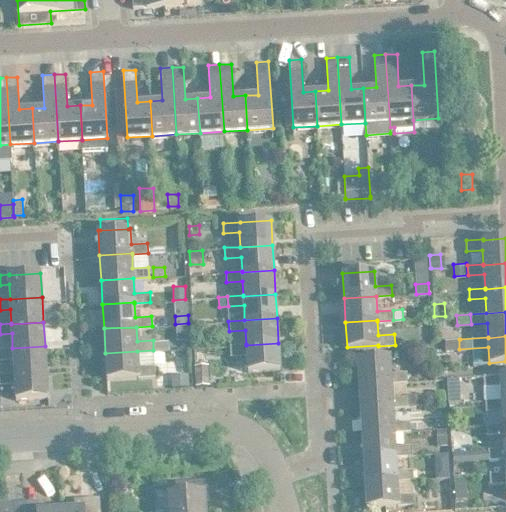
[(460,337),(444,338),(445,350),(459,349),(459,339),(460,339),(460,337)]
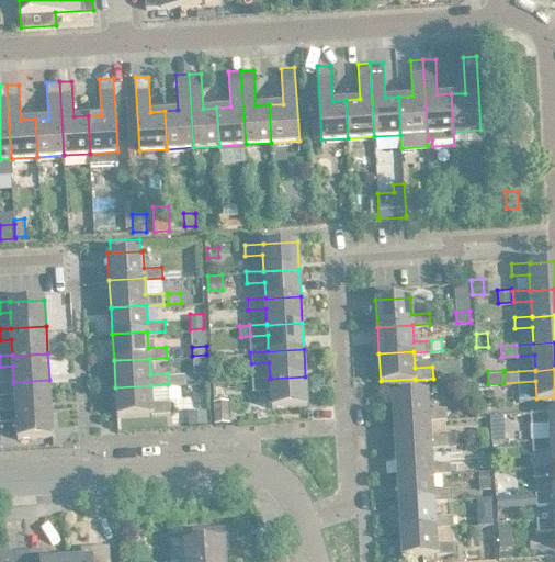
[(185,373),(168,373),(168,384),(185,384),(185,373)]
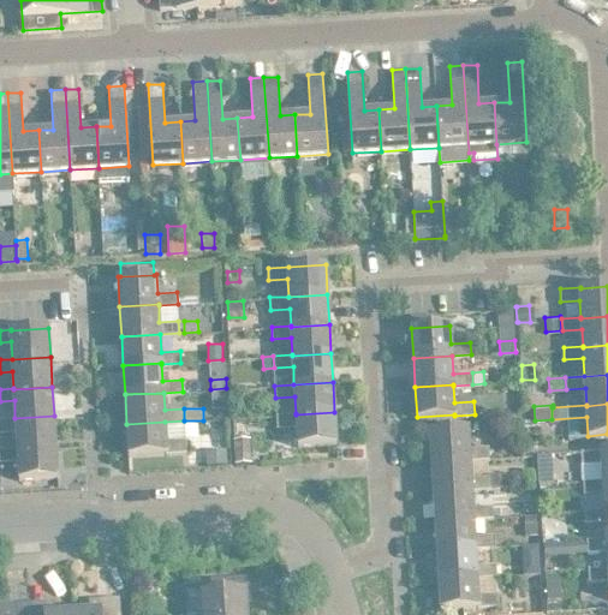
[(296,415),(296,413),(276,415),(276,427),(296,425),(297,445),(337,442),(334,412),(296,415)]
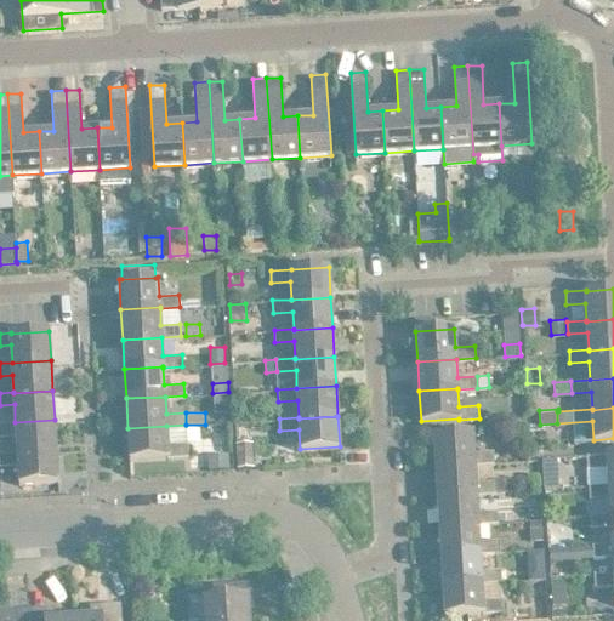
[(16,434),(17,451),(17,453),(56,450),(55,420),(15,422),(0,423),(0,436),(16,434)]
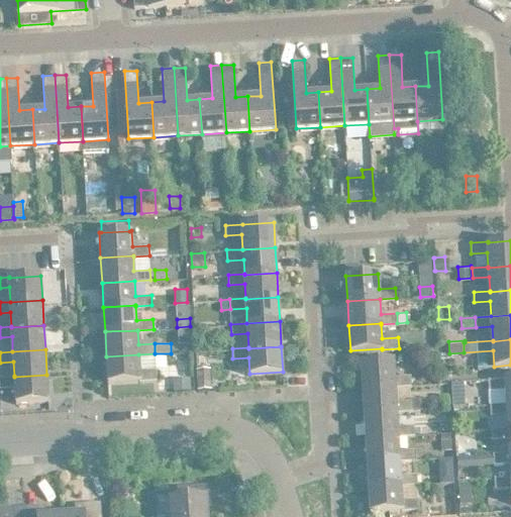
[(138,354),(106,356),(108,382),(139,380),(157,379),(156,369),(139,370),(138,354)]
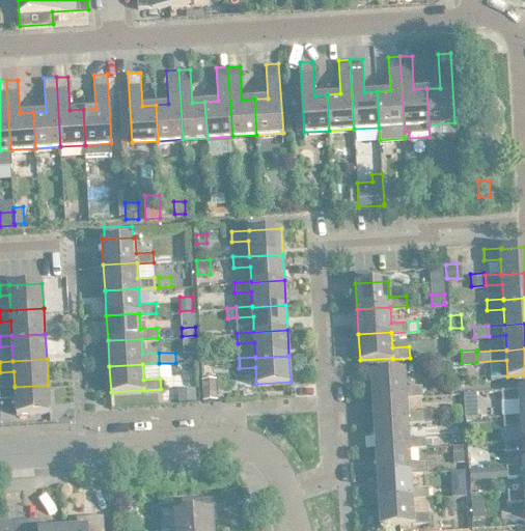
[(371,371),(372,397),(406,395),(406,396),(422,395),(422,385),(406,386),(405,369),(371,371)]
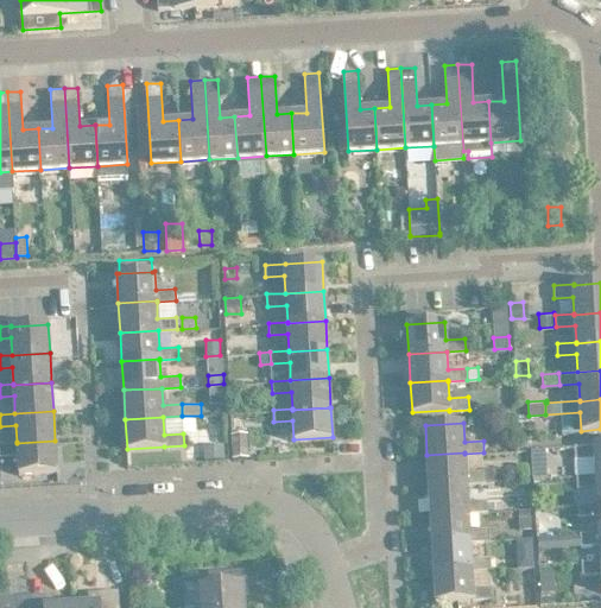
[(247,431),(231,432),(232,457),(248,456),(247,431)]
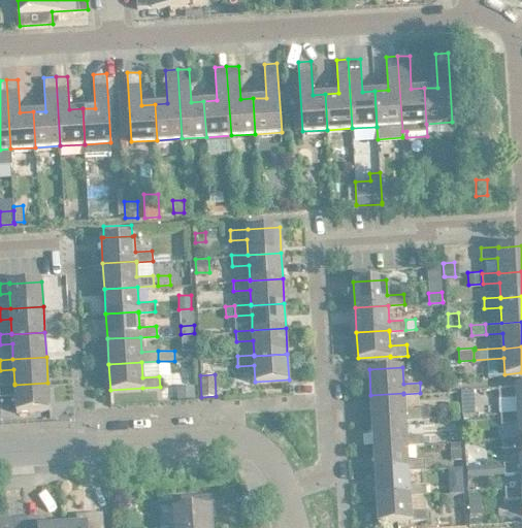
[(14,385),(14,384),(0,385),(0,395),(14,394),(15,410),(50,408),(47,383),(14,385)]
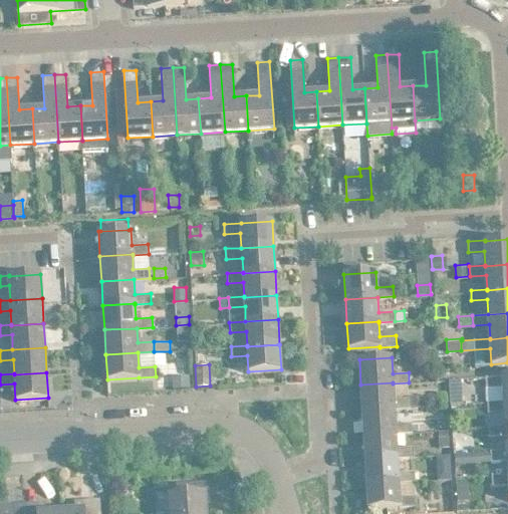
[(190,373),(172,373),(172,388),(190,387),(190,373)]
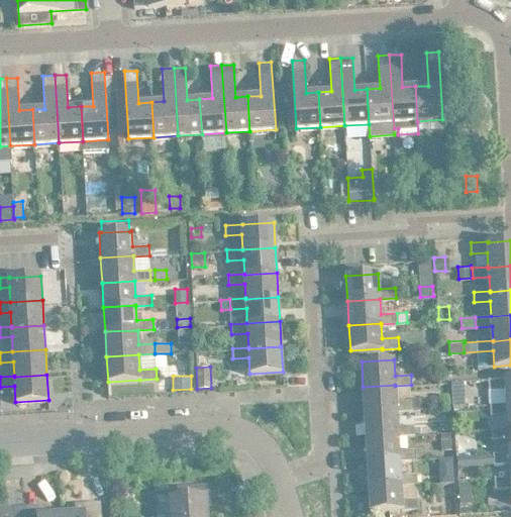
[(489,379),(491,404),(507,403),(510,402),(510,378),(506,378),(489,379)]
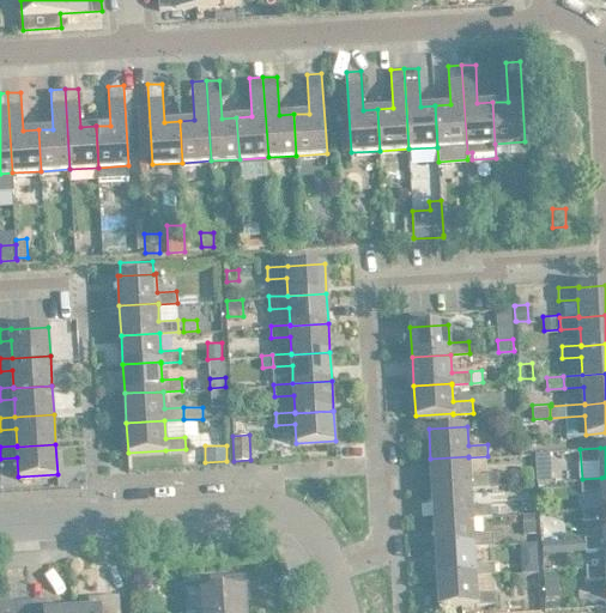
[(430,459),(432,489),(471,486),(490,485),(489,473),(470,474),(468,457),(468,456),(430,459)]
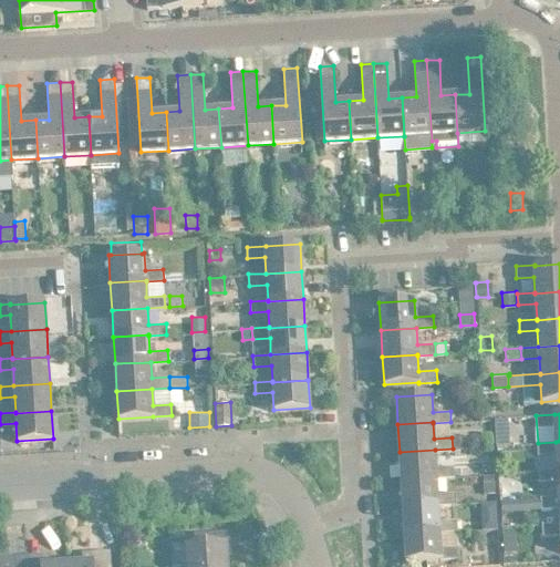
[(509,434),(496,435),(496,444),(509,444),(509,434)]
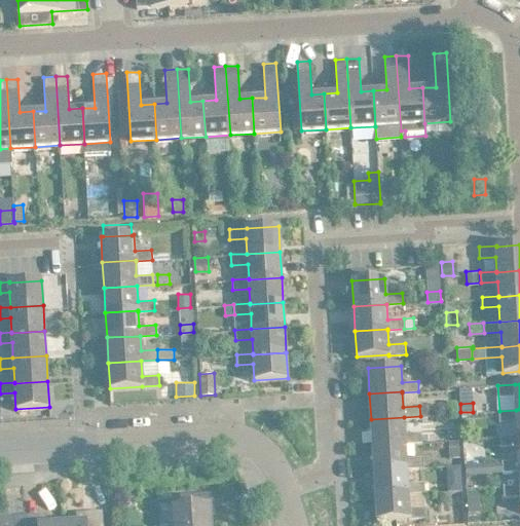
[(433,404),(420,405),(420,416),(433,416),(433,404)]
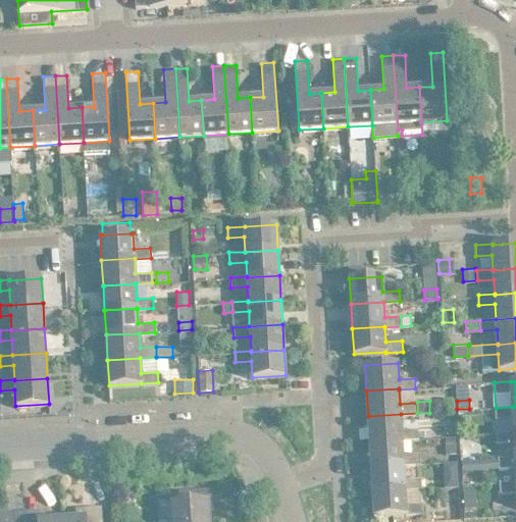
[(512,417),(513,431),(515,431),(515,406),(512,407),(496,408),(496,418),(512,417)]
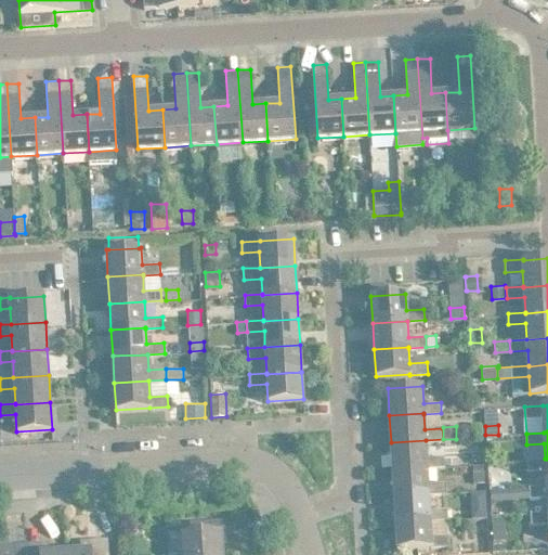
[(391,442),(392,468),(427,466),(427,467),(444,466),(444,455),(427,456),(426,440),(391,442)]
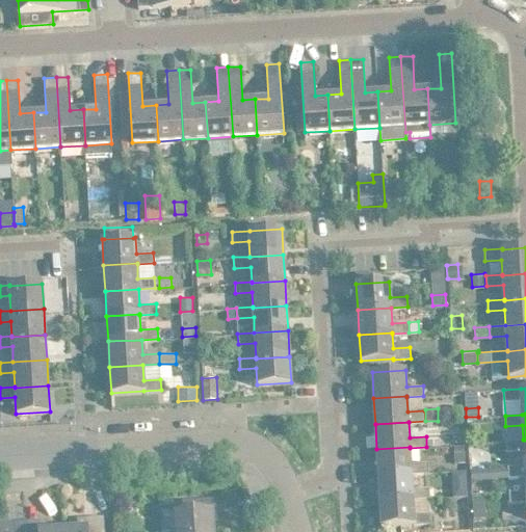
[(446,433),(427,434),(427,447),(447,446),(446,433)]
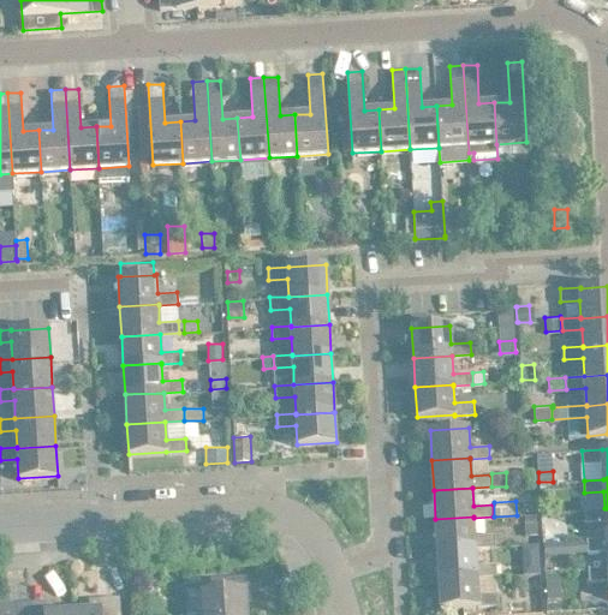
[(604,520),(606,537),(606,538),(607,537),(607,508),(604,508),(585,509),(586,521),(604,520)]
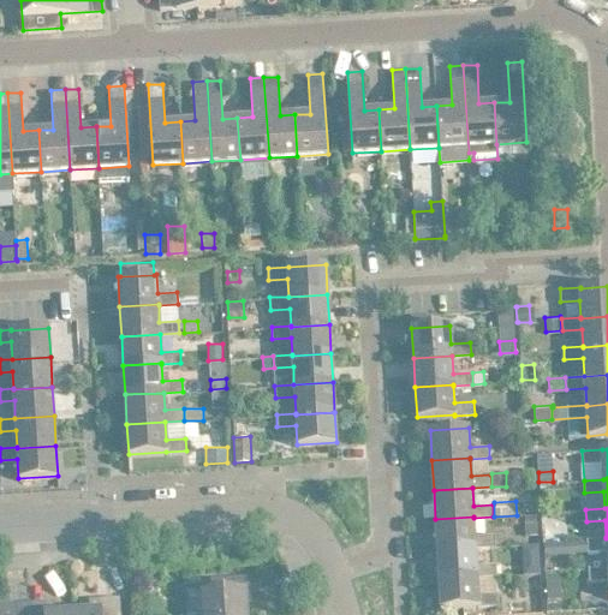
[(537,513),(524,514),(525,533),(537,533),(537,513)]
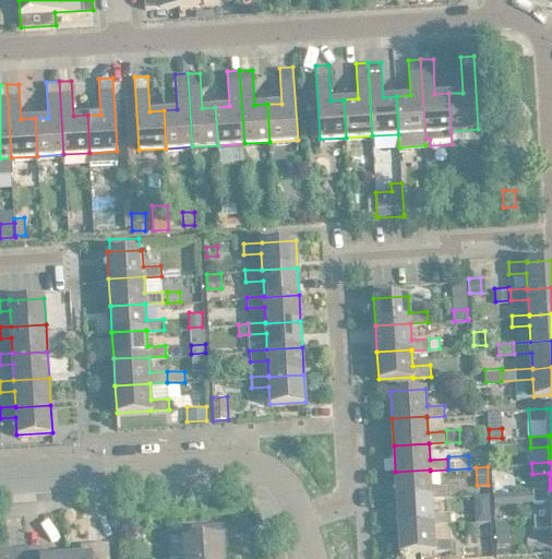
[(395,472),(396,498),(432,496),(432,497),(450,496),(448,485),(431,486),(430,471),(430,470),(395,472)]
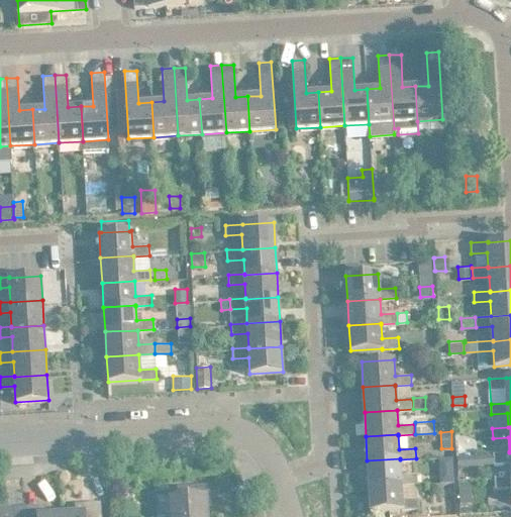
[(510,461),(510,477),(510,451),(509,452),(509,451),(493,452),(494,462),(510,461)]
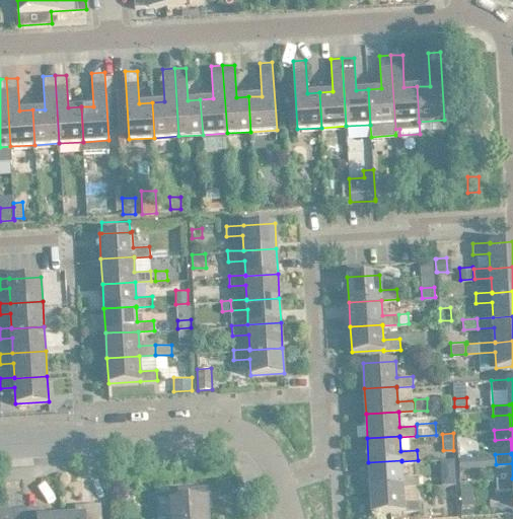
[(467,456),(458,456),(458,466),(468,466),(467,456)]
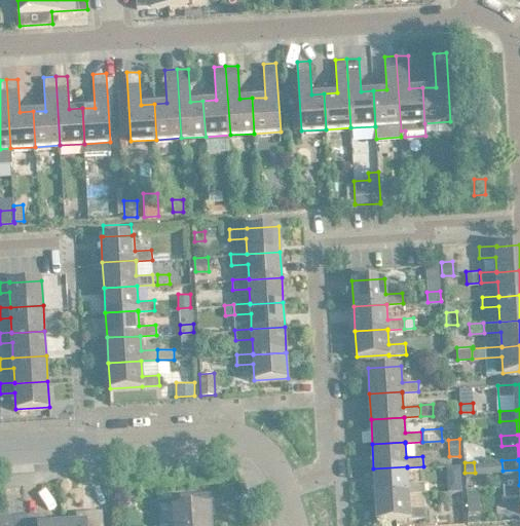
[(373,468),(375,494),(408,492),(424,491),(423,481),(407,482),(407,467),(407,466),(373,468)]
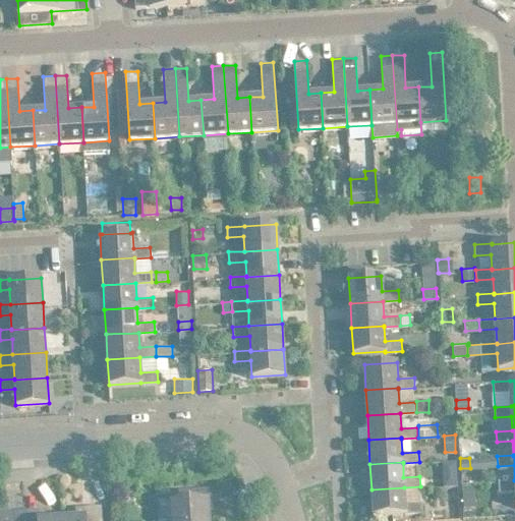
[(449,477),(444,481),(444,485),(457,485),(457,476),(449,477)]
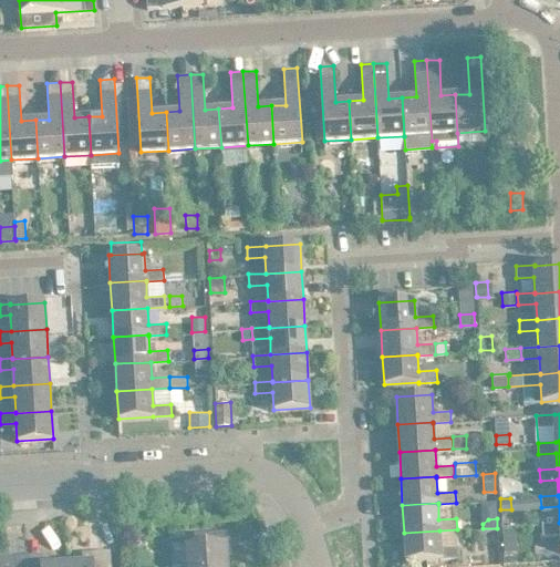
[(559,523),(542,524),(542,535),(559,533),(559,523)]
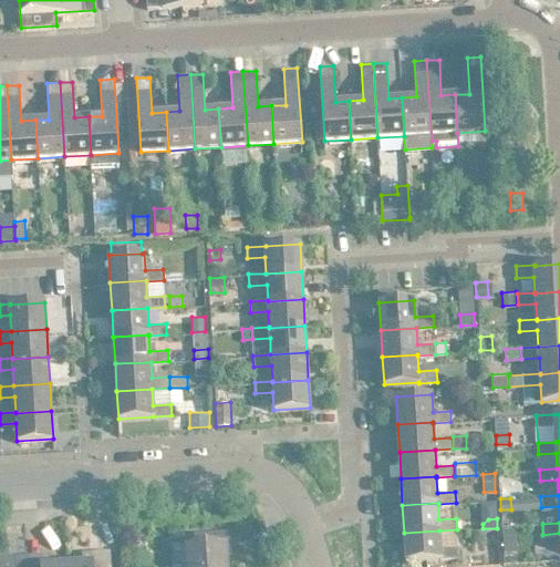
[(184,547),(185,566),(227,566),(226,545),(230,545),(229,529),(194,532),(195,546),(184,547)]
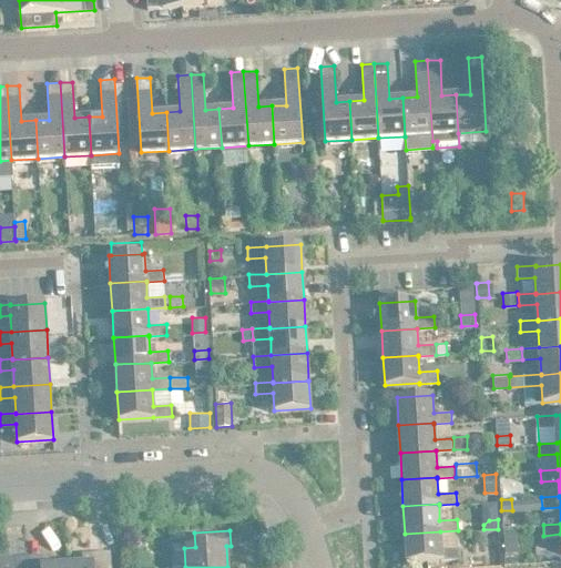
[(440,531),(405,534),(406,561),(440,559),(459,558),(459,547),(441,548),(440,531)]
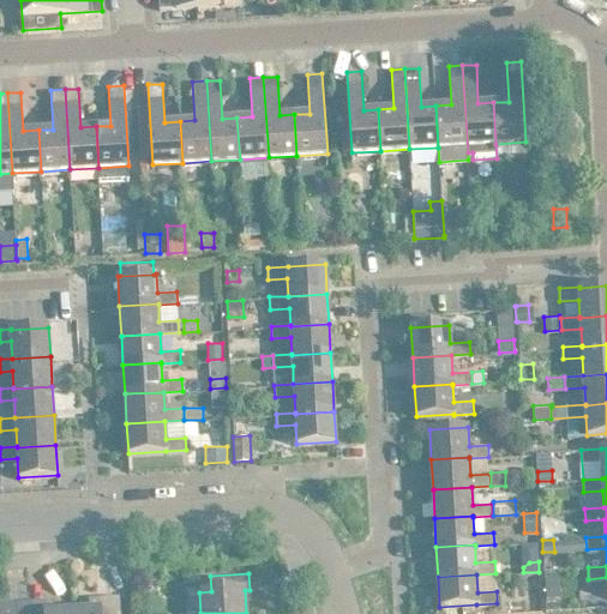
[(98,607),(72,609),(72,613),(120,613),(119,594),(97,595),(98,607)]
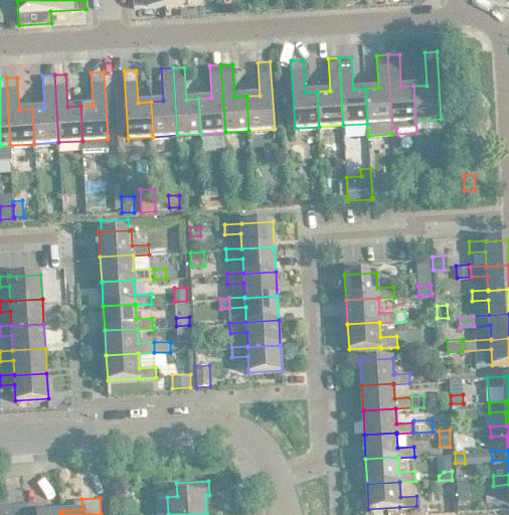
[(60,514),(60,511),(37,512),(36,502),(24,503),(24,514),(60,514)]
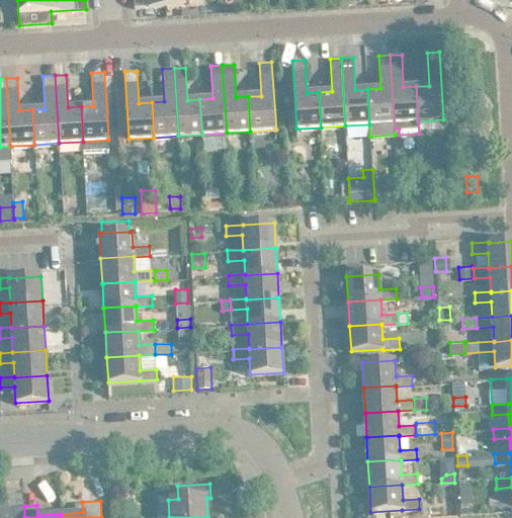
[(24,517),(24,506),(10,507),(10,511),(0,511),(0,517),(24,517)]
